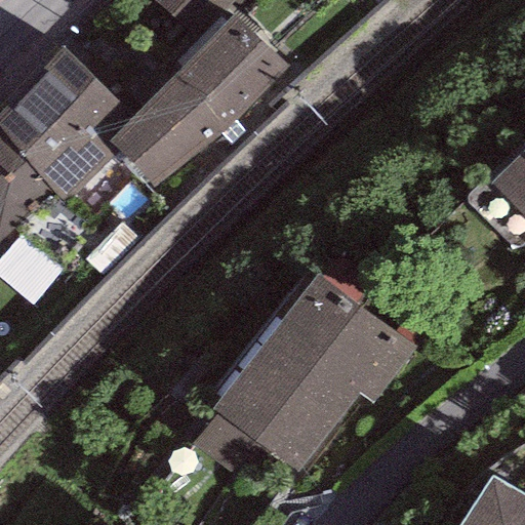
[(231,15),(244,0),(151,0),(195,41),(224,7),(231,15)]
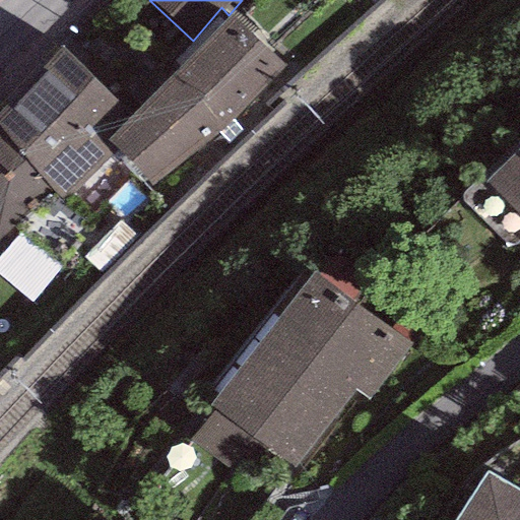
[(286,67),(232,19),(111,139),(152,185),(286,67)]
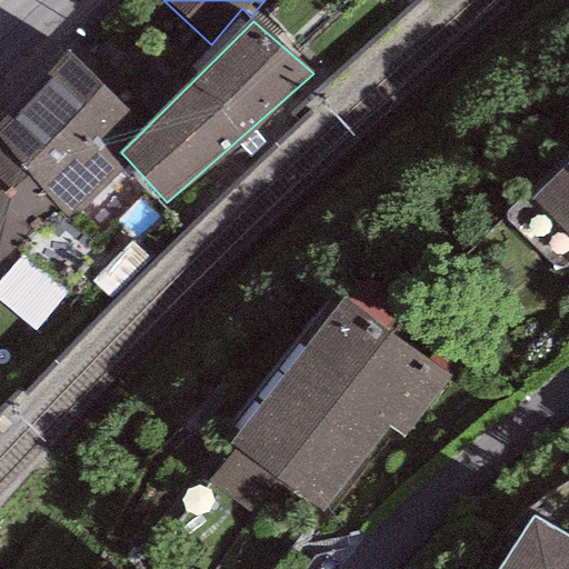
[(67,50),(0,122),(0,141),(58,207),(69,219),(123,172),(98,139),(128,112),(67,50)]
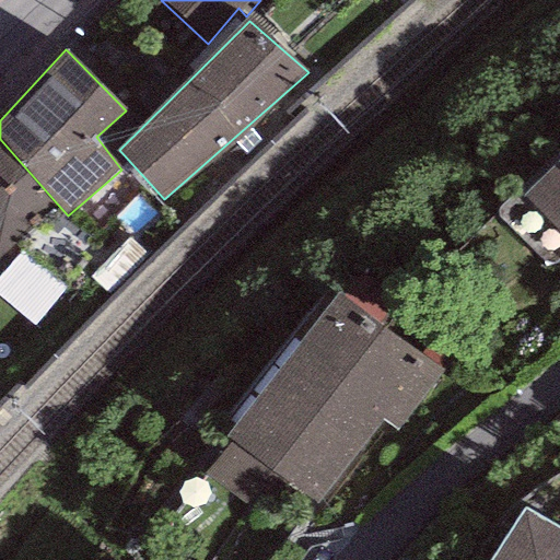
[(0,258),(57,203),(0,139),(0,258)]
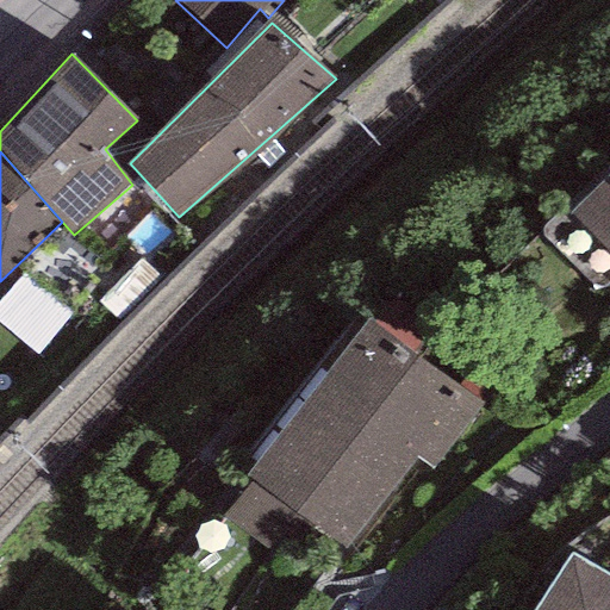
[(609,178),(576,213),(609,247),(609,178)]
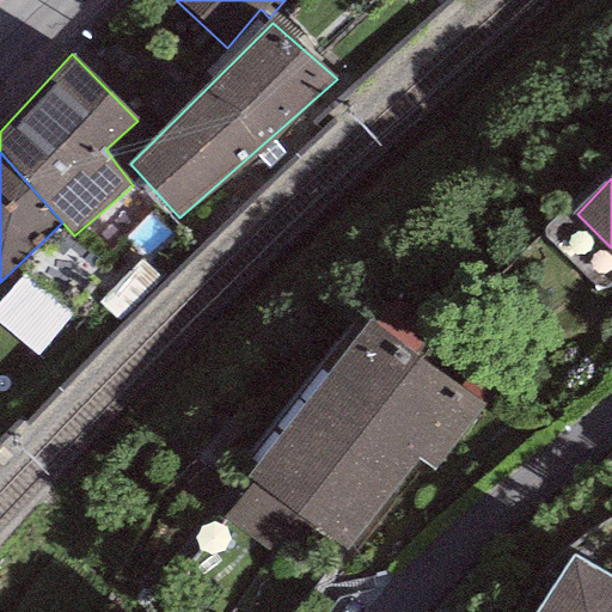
[(481,403),(367,318),(249,475),(257,482),(228,519),(276,556),(303,520),(347,554),(417,461),(429,470),(481,403)]
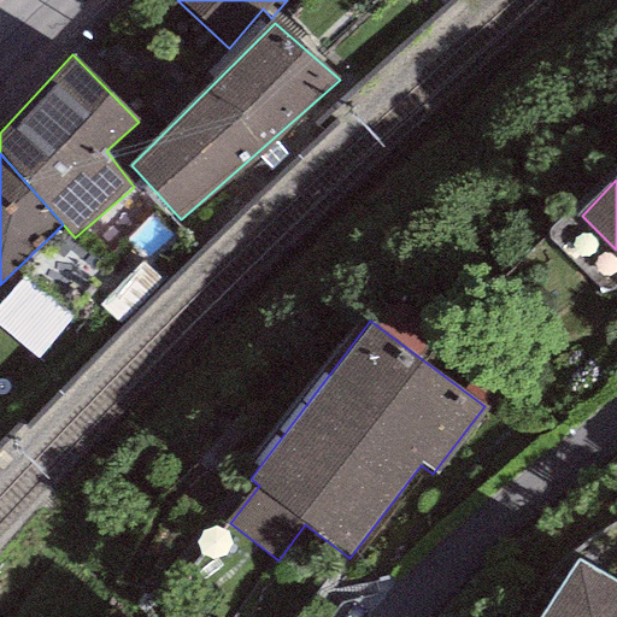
[(616,616),(616,581),(579,557),(540,616),(616,616)]
